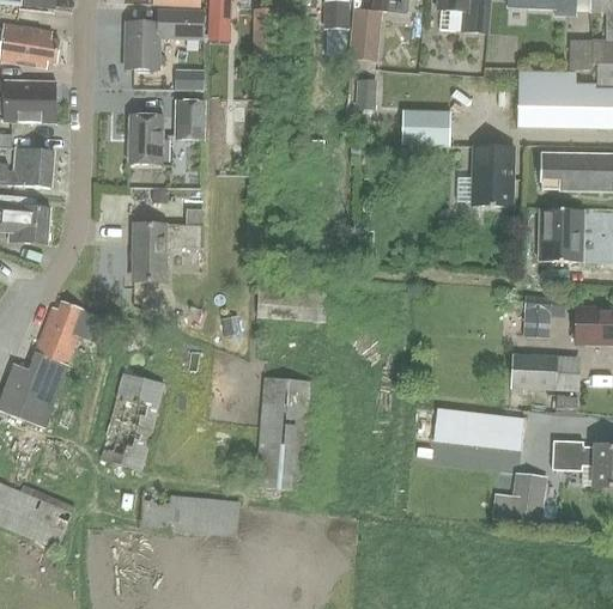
[(208,0),(207,41),(229,42),(230,0),(208,0)]
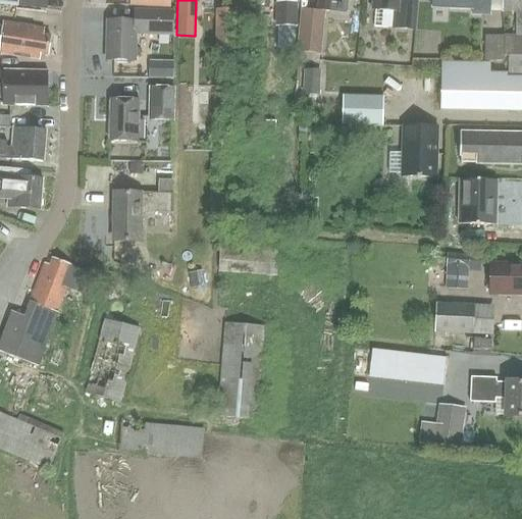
[(294,45),(296,0),(276,0),(275,23),(278,23),(277,45),(294,45)]
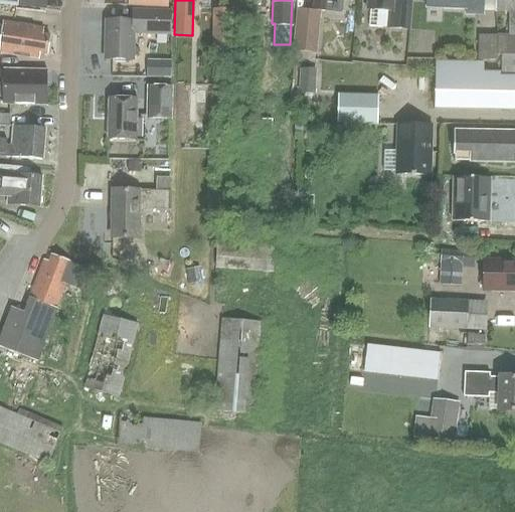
[(314,0),(313,10),(297,8),(293,48),(316,51),(320,9),(327,9),(327,0),(314,0)]
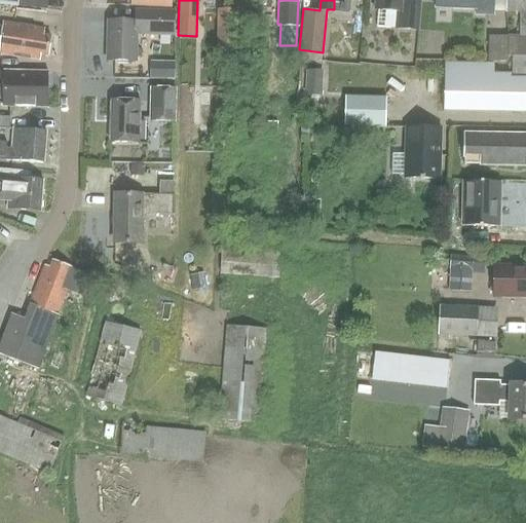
[(375,0),(375,8),(398,10),(397,27),(418,29),(421,0),(375,0)]
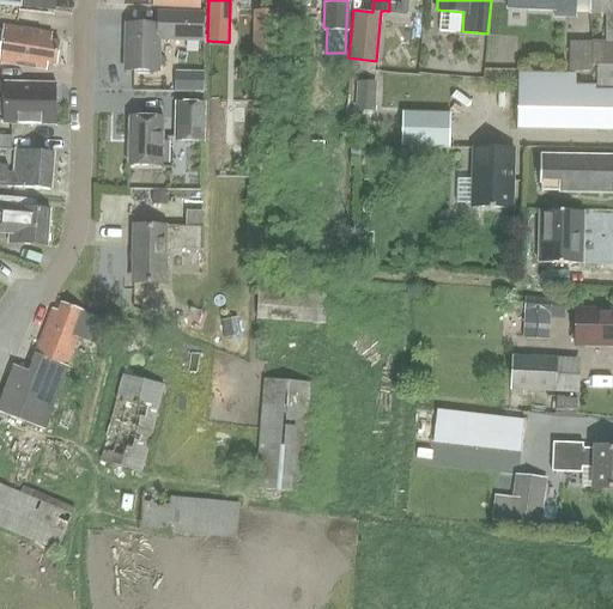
[(507,0),(508,7),(527,8),(556,8),(556,14),(576,16),(576,12),(577,0),(507,0)]
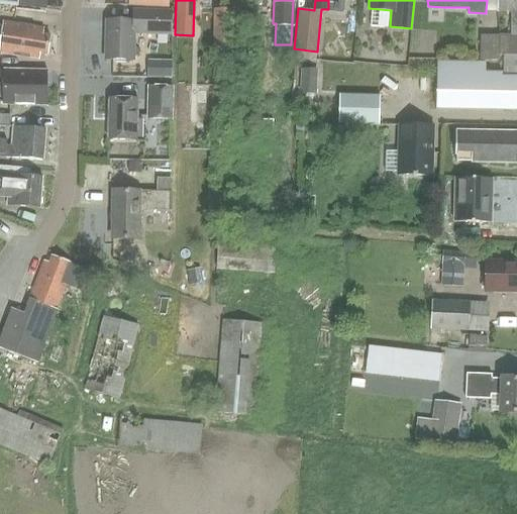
[(497,0),(497,11),(512,11),(512,34),(499,33),(499,44),(503,74),(516,74),(516,0),(497,0)]
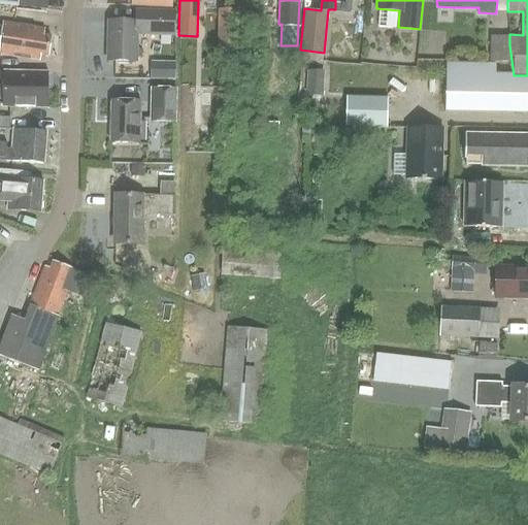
[(239,47),(240,6),(219,6),(218,47),(239,47)]
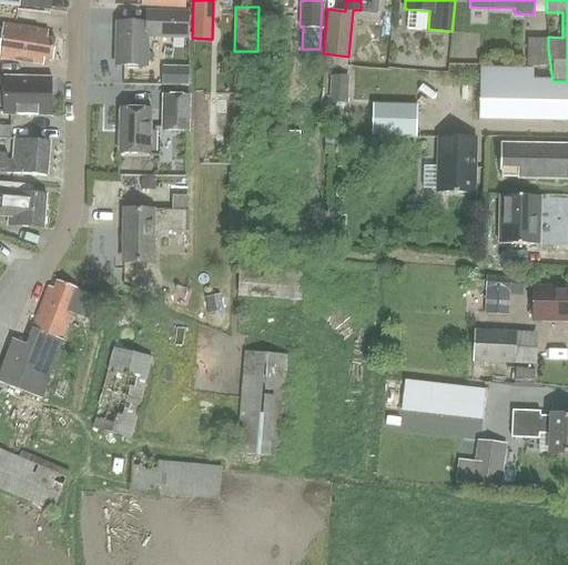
[(188,11),(148,9),(148,21),(118,20),(117,64),(140,64),(143,68),(154,56),(146,48),(148,33),(186,34),(188,11)]
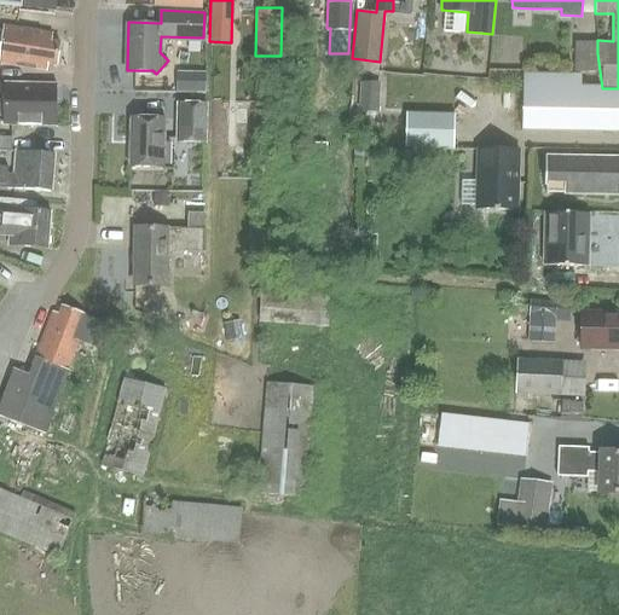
[(0,59),(46,68),(47,61),(57,63),(61,40),(51,39),(52,32),(4,24),(3,30),(3,36),(0,36),(0,59)]
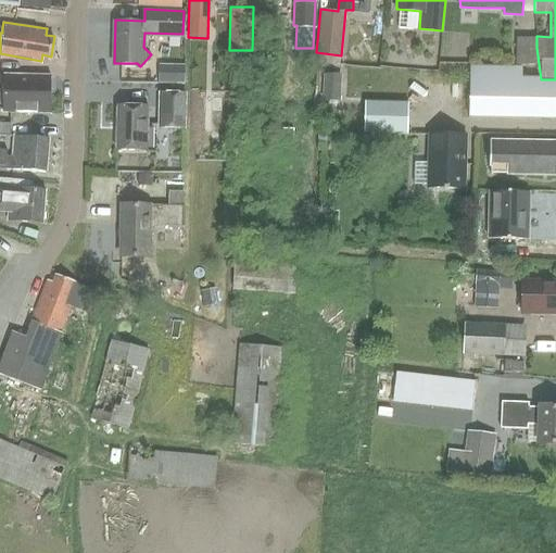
[(516,36),(516,63),(536,63),(536,57),(536,48),(536,36),(516,36)]
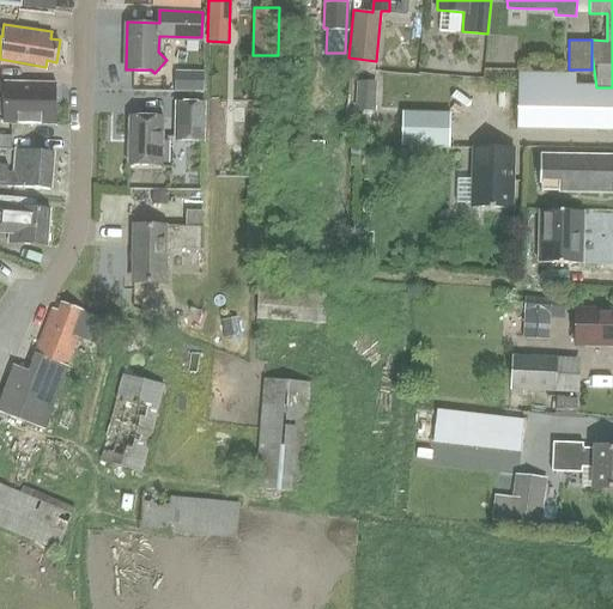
[(202,66),(175,66),(175,86),(202,86),(202,66)]
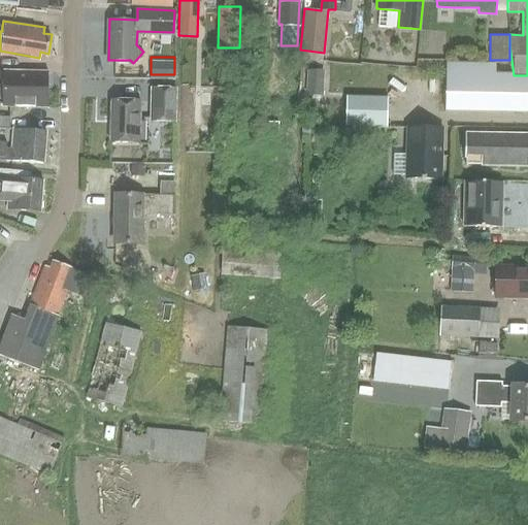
[(496,62),(447,61),(446,109),(527,110),(527,76),(513,76),(513,72),(496,72),(496,62)]
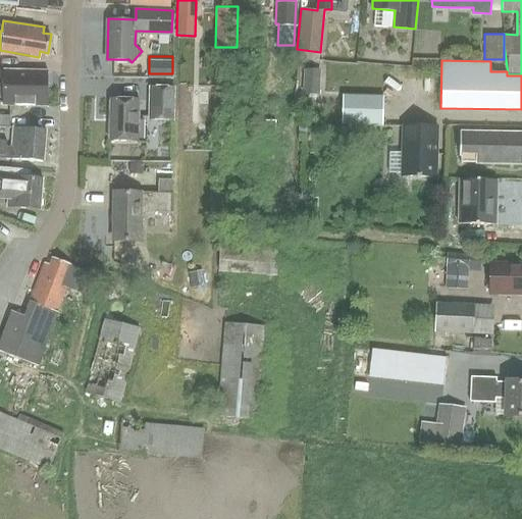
[(48,69),(0,69),(0,86),(3,87),(3,88),(48,89),(48,69)]
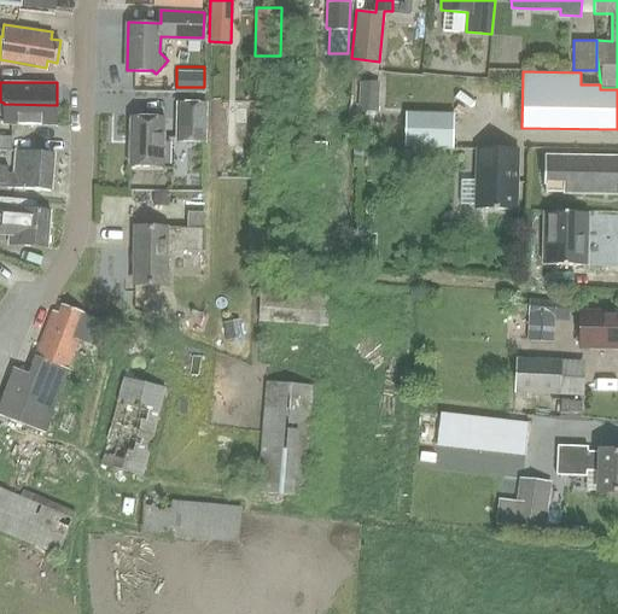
[(360,82),(359,110),(378,111),(379,83),(360,82)]
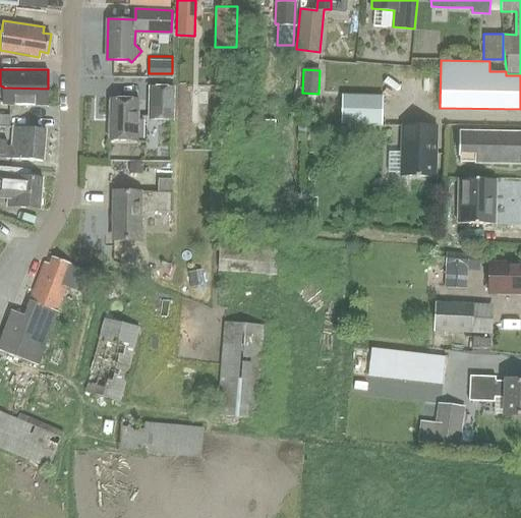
[(174,118),(175,84),(149,83),(148,118),(174,118)]
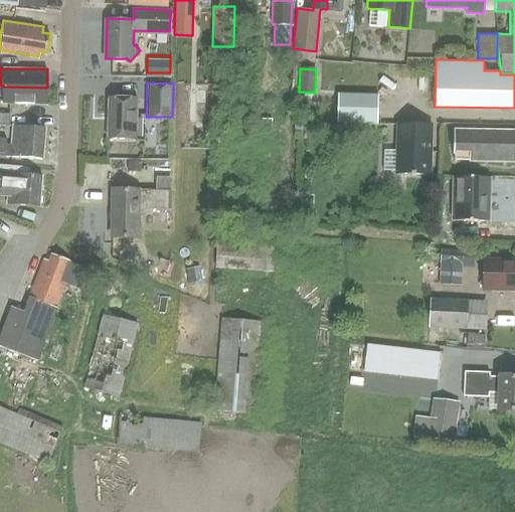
[(46,103),(47,88),(3,87),(3,86),(0,84),(0,95),(2,96),(2,103),(46,103)]
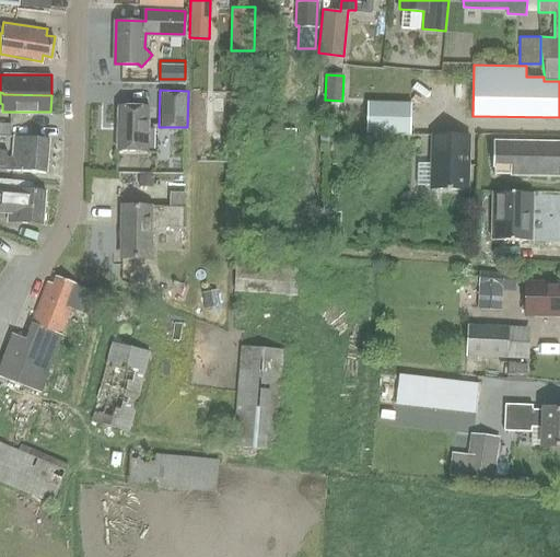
[(365,132),(409,135),(410,102),(366,101),(365,132)]
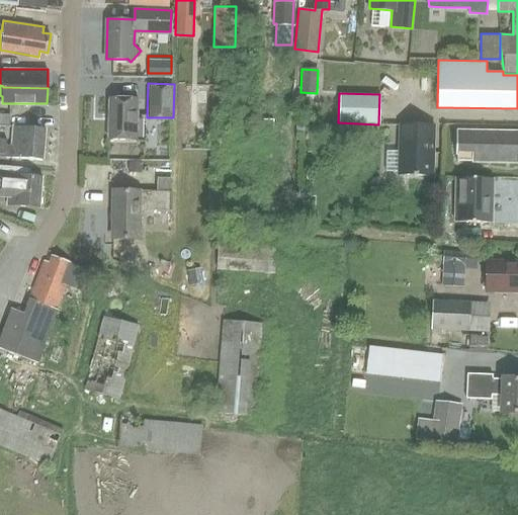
[(110,97),(108,138),(137,139),(138,98),(110,97)]
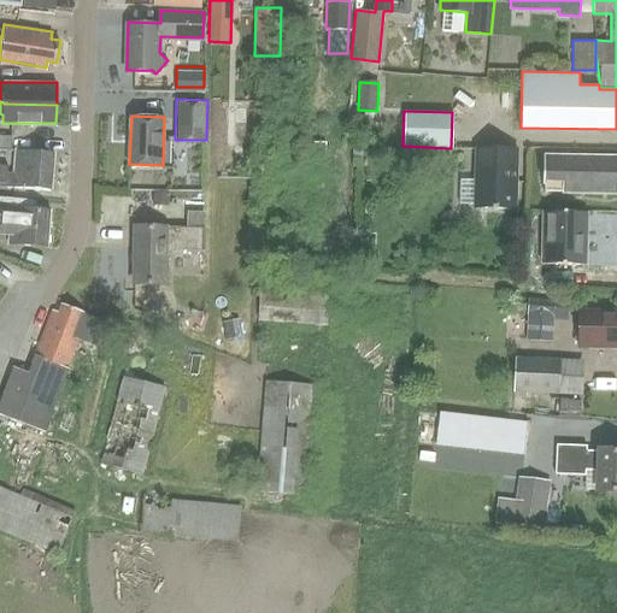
[(0,135),(0,147),(10,148),(11,136),(0,135)]
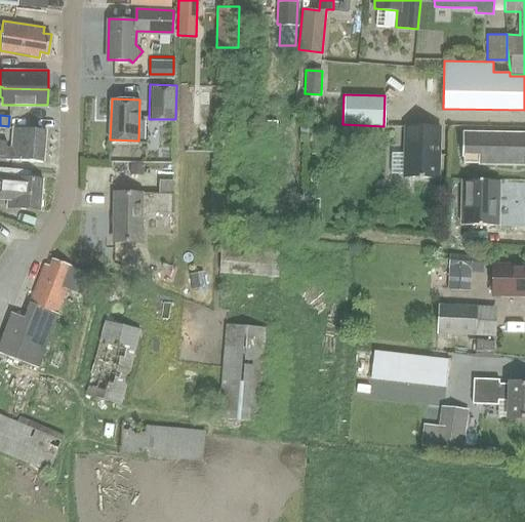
[(265,119),(265,129),(277,129),(277,119),(265,119)]
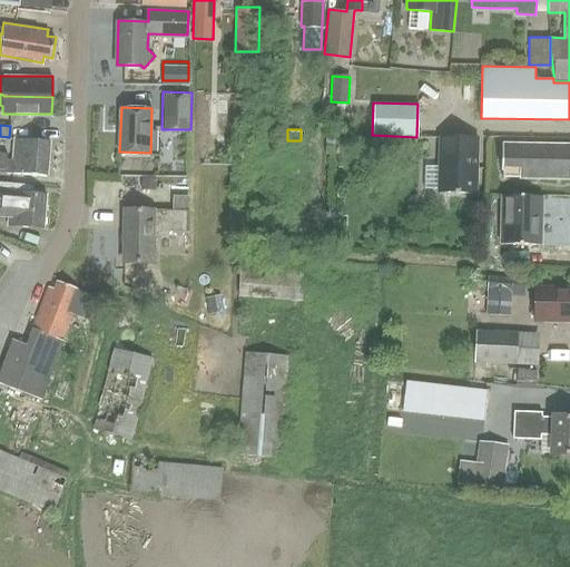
[(48,176),(51,140),(13,137),(12,157),(8,157),(8,153),(0,152),(0,170),(11,173),(48,176)]
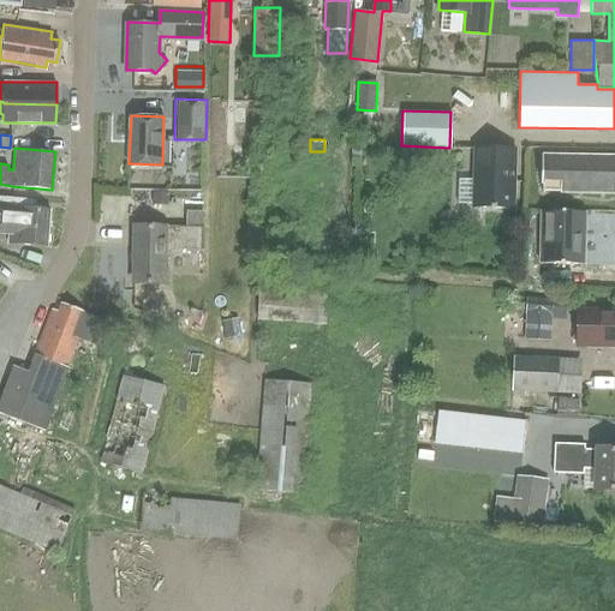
[(475,207),(515,208),(517,148),(476,148),(475,207)]
